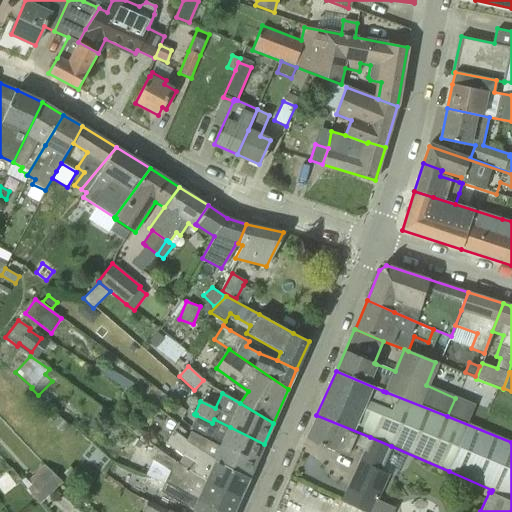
[(264,444),(230,427),(214,419),(212,423),(196,415),(189,427),(220,443),(223,444),(223,443),(256,461),(264,444)]
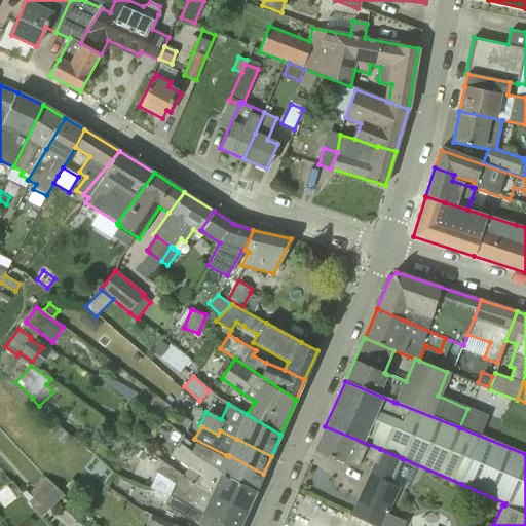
[(359,468),(364,458),(374,463),(380,449),(325,426),(314,451),(359,468)]
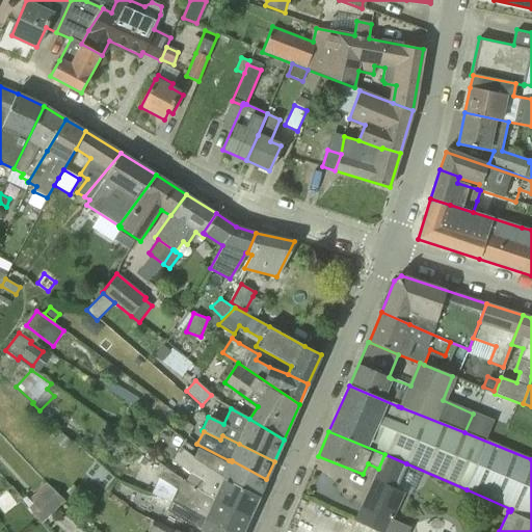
[(72,442),(59,432),(53,440),(64,450),(72,442)]
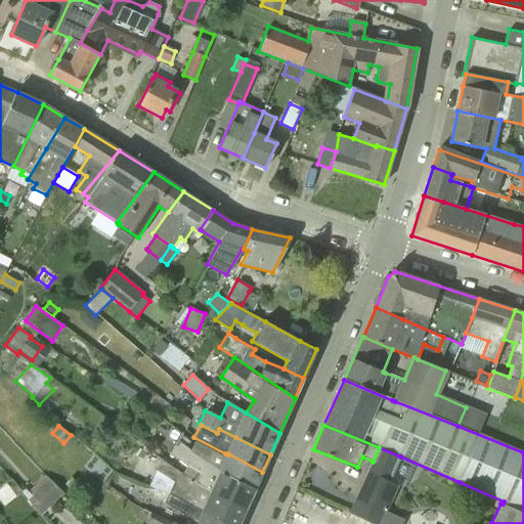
[(191,442),(182,436),(178,441),(187,447),(191,442)]
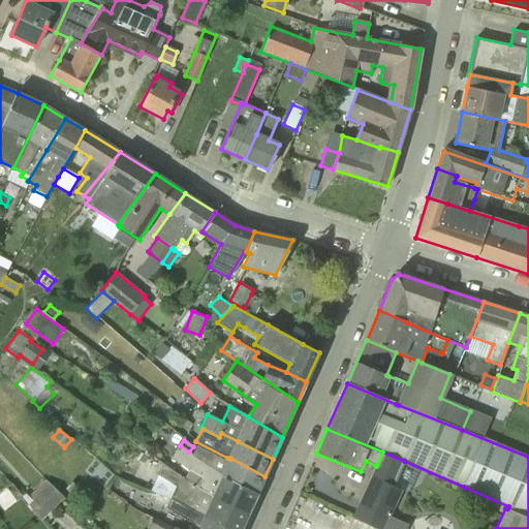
[(208,465),(192,457),(191,456),(179,446),(172,459),(204,479),(198,488),(198,489),(215,499),(248,514),(257,495),(223,475),(208,465)]
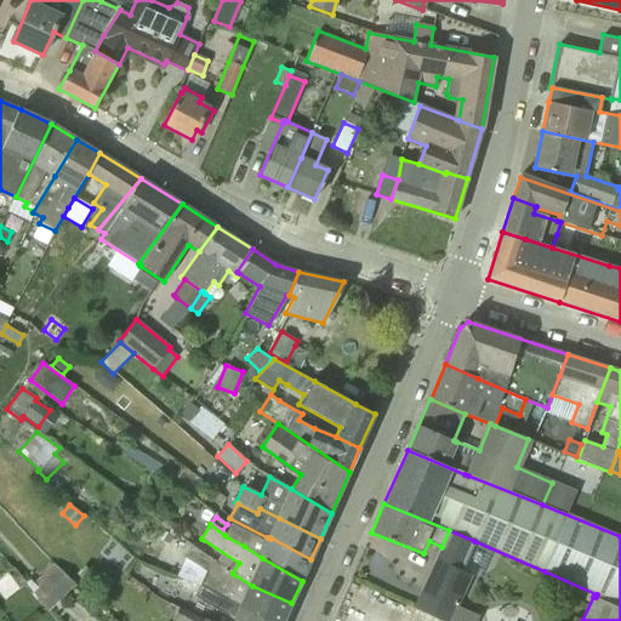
[(266,541),(252,535),(231,524),(226,536),(244,546),(262,558),(302,581),(311,559),(271,537),(271,539),(267,537),(266,541)]
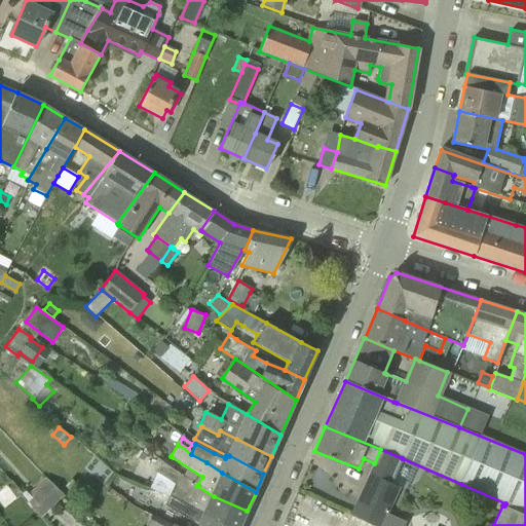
[(374,463),(358,501),(387,515),(399,487),(391,484),(402,458),(380,449),(374,463)]
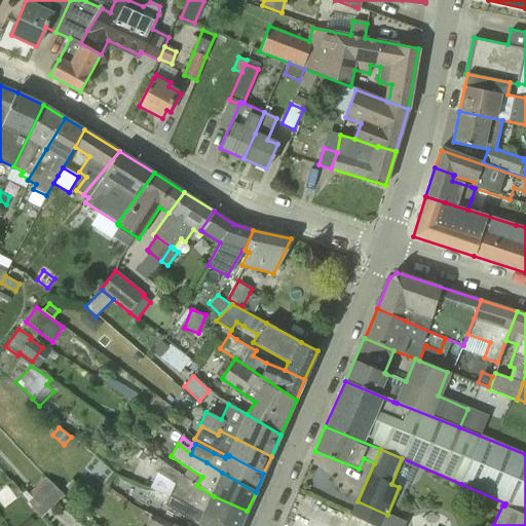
[(198,525),(239,525),(247,511),(214,496),(197,486),(197,485),(179,475),(161,461),(149,489),(170,496),(164,506),(198,525)]
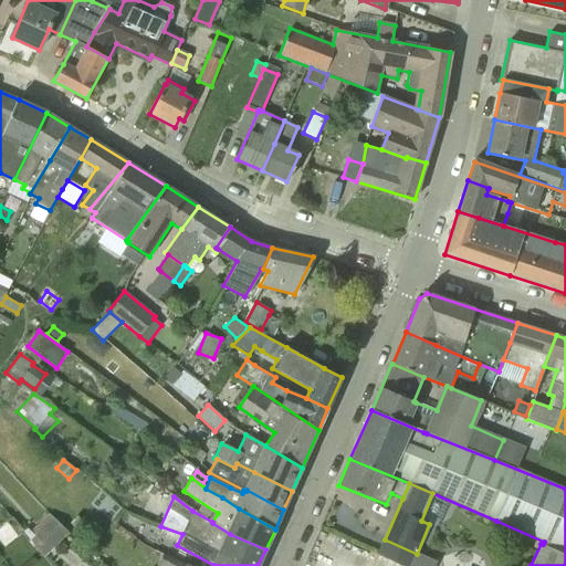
[(44,557),(69,533),(49,514),(31,532),(28,528),(23,532),(44,557)]
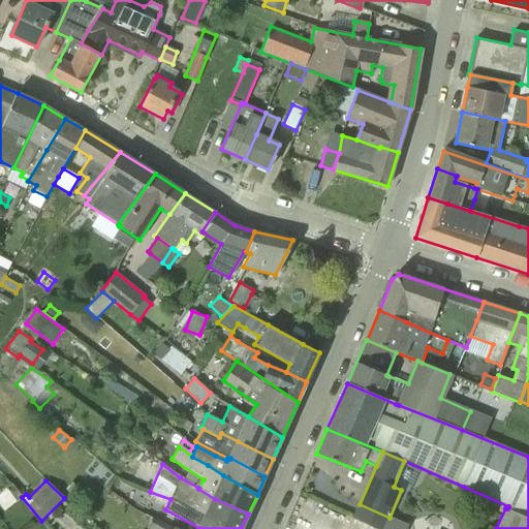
[(177,528),(175,527),(152,518),(146,528),(177,528)]
